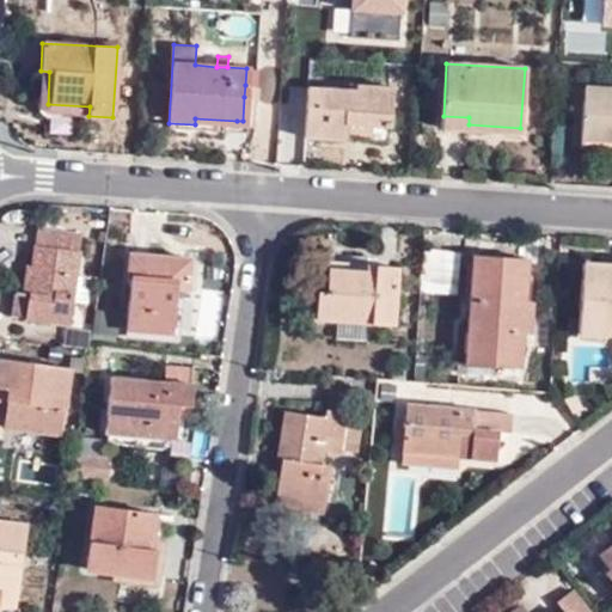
[(49,72),(41,71),(40,104),(42,109),(44,111),(89,116),(90,106),(48,104),(49,72)]
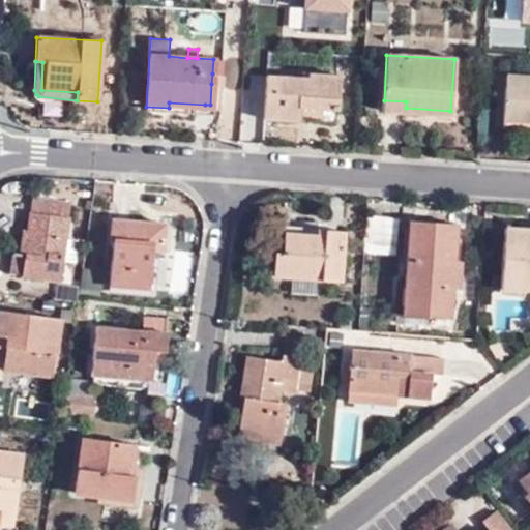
[(298,120),(298,115),(299,107),(323,109),(336,110),(340,75),(310,72),(308,78),(267,75),(264,119),(298,120)]
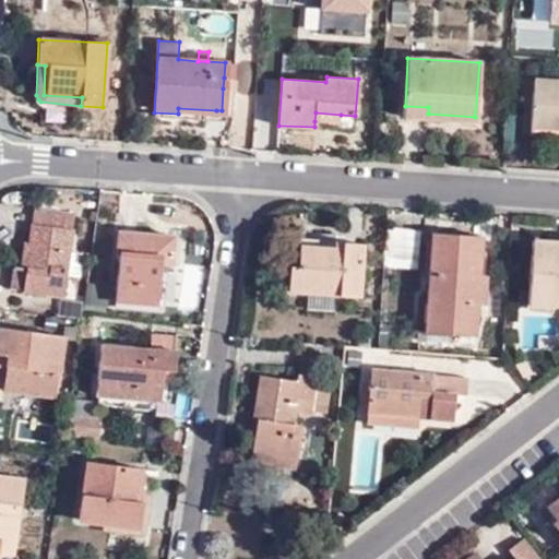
[(224,78),(223,88),(235,90),(236,79),(224,78)]
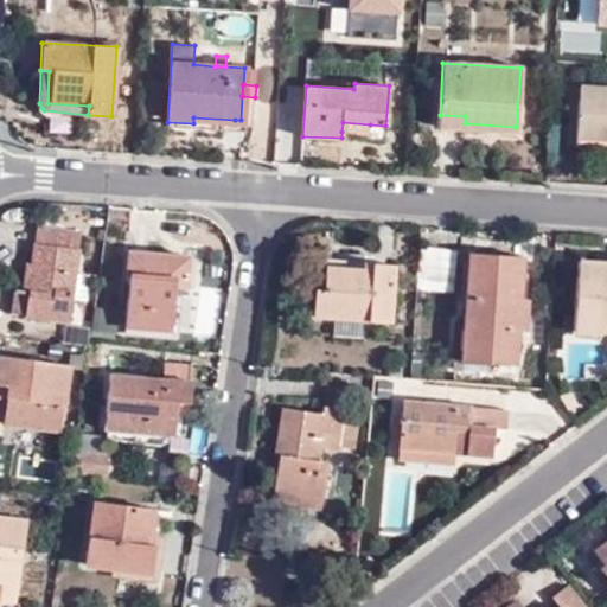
[(577,138),(606,139),(606,88),(579,87),(577,138)]
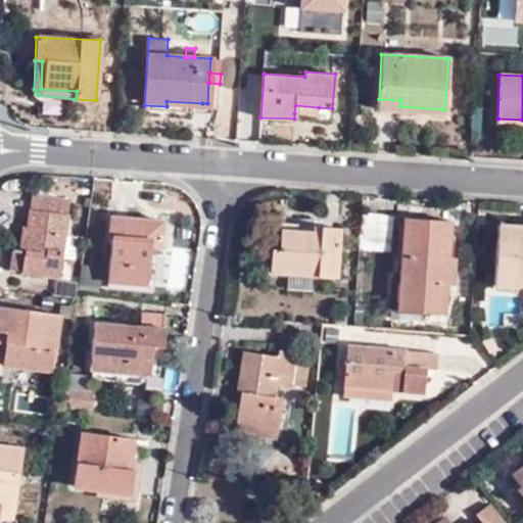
[(400,100),(379,99),(377,111),(444,115),(444,109),(400,106),(400,100)]
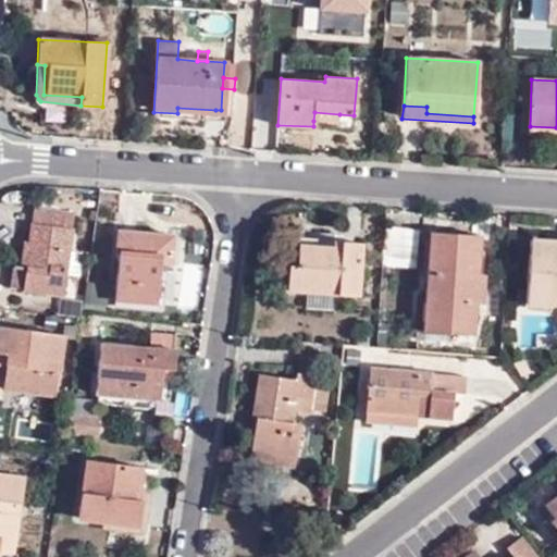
[(177,113),(153,112),(152,123),(215,127),(215,110),(177,108),(177,113)]
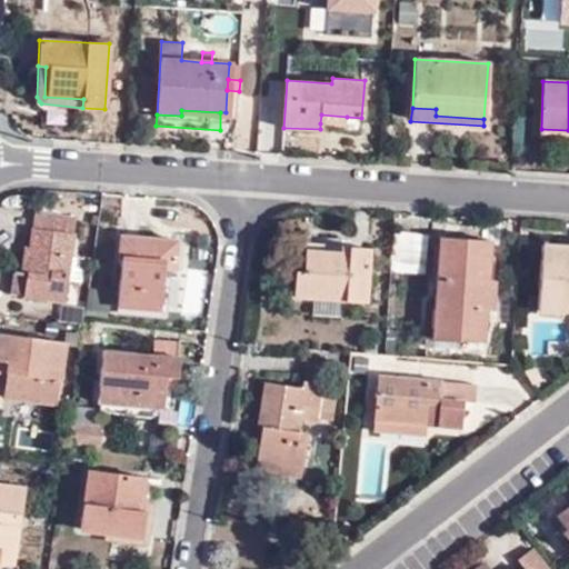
[(321,115),(320,123),(347,125),(347,117),(321,115)]
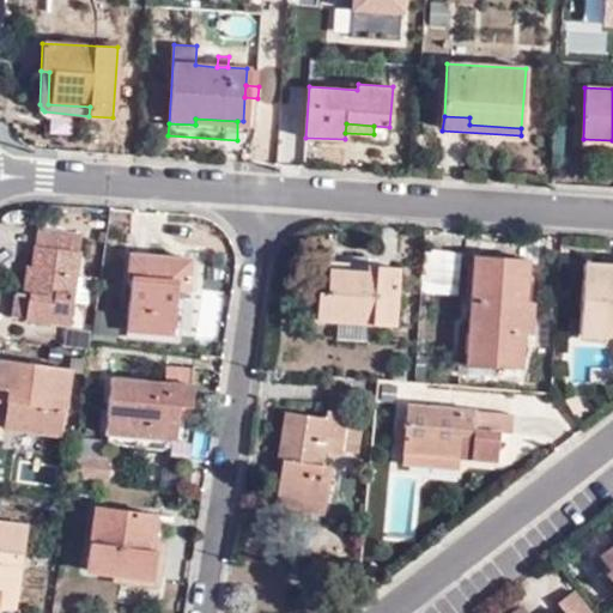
[(612,150),(612,140),(583,139),(582,149),(612,150)]
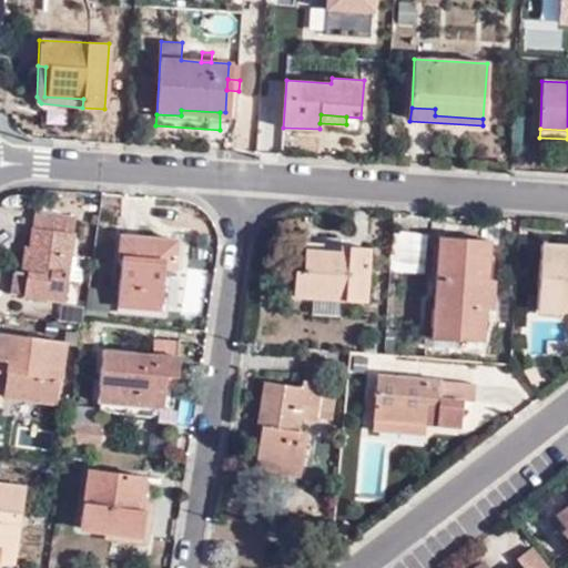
[(29,272),(27,295),(64,301),(67,279),(70,254),(77,215),(37,210),(31,247),(38,247),(34,273),(29,272)]
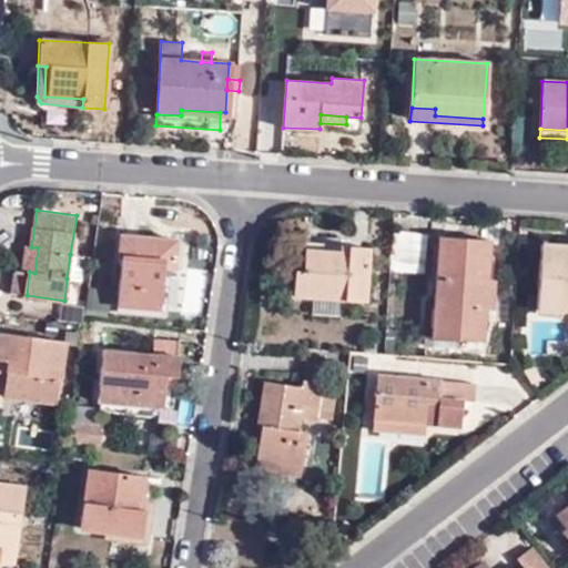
[(164,261),(174,261),(175,241),(120,235),(117,255),(122,256),(119,307),(160,311),(163,269),(164,261)]
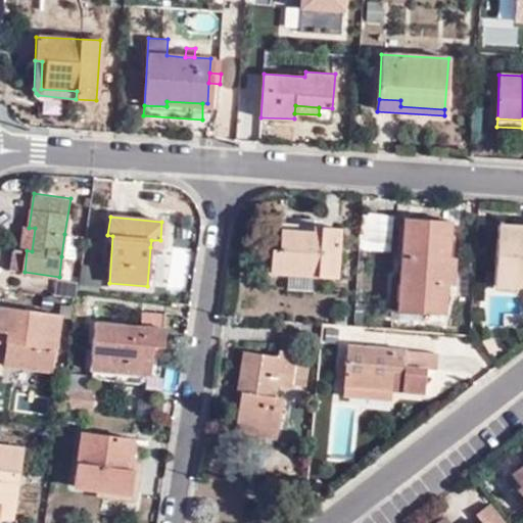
[(445,314),(446,286),(448,257),(450,222),(405,219),(400,279),(392,279),(389,320),(417,322),(417,313),(445,314)]
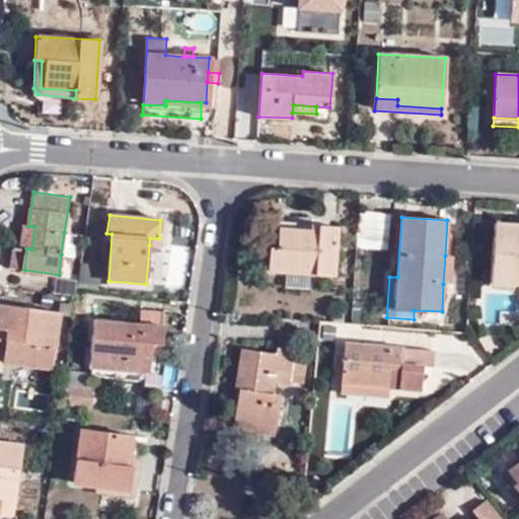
[(492,284),(518,285),(518,224),(495,223),(492,284)]
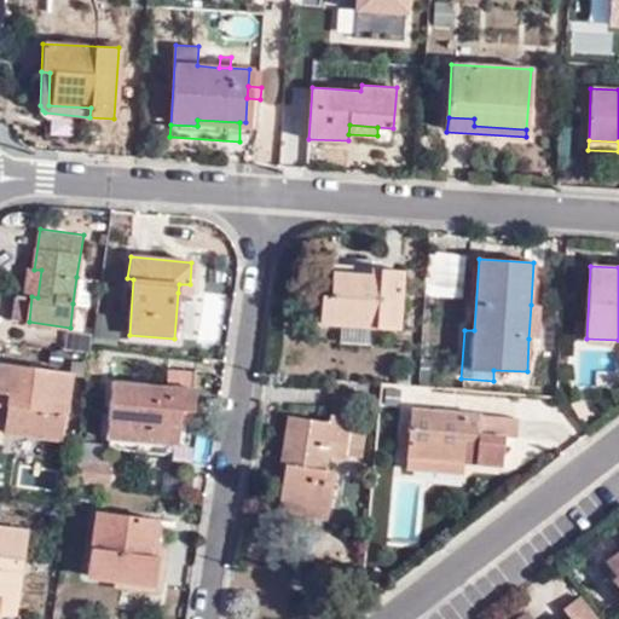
[(12,319),(29,322),(32,296),(38,298),(41,270),(34,270),(27,268),(23,294),(16,294),(12,319)]
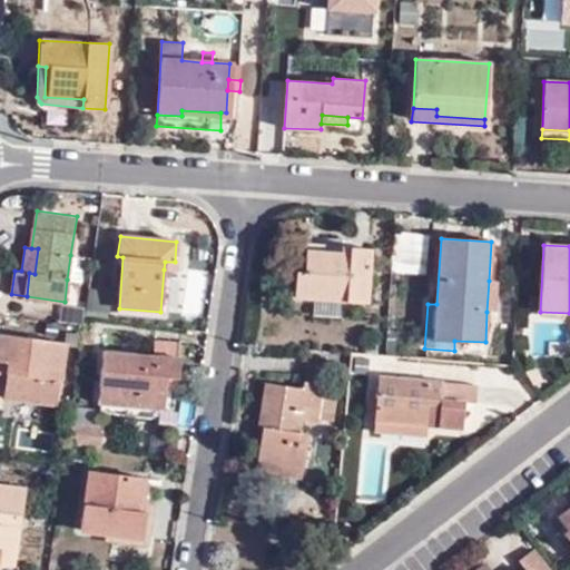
[(372,248),(350,247),(350,255),(340,254),(305,252),(304,271),(296,272),(295,298),(369,305),(372,248)]
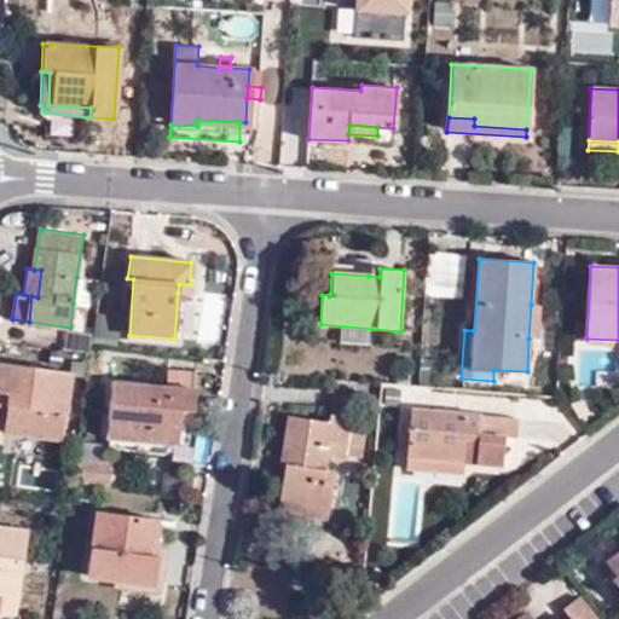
[(76,277),(73,304),(90,306),(92,278),(76,277)]
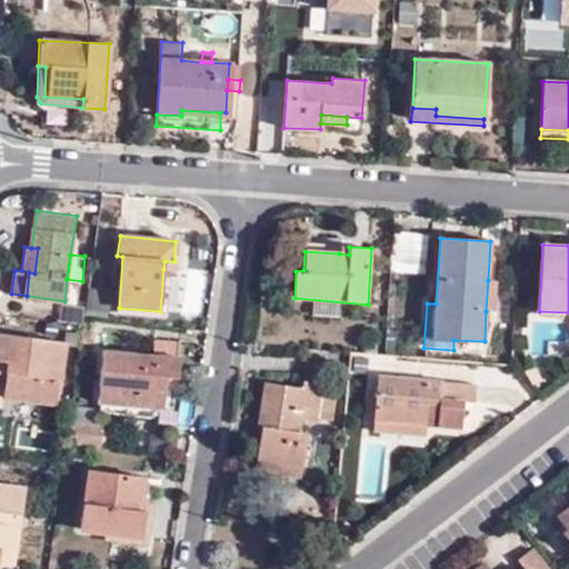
[(173,270),(175,261),(165,261),(163,269),(173,270)]
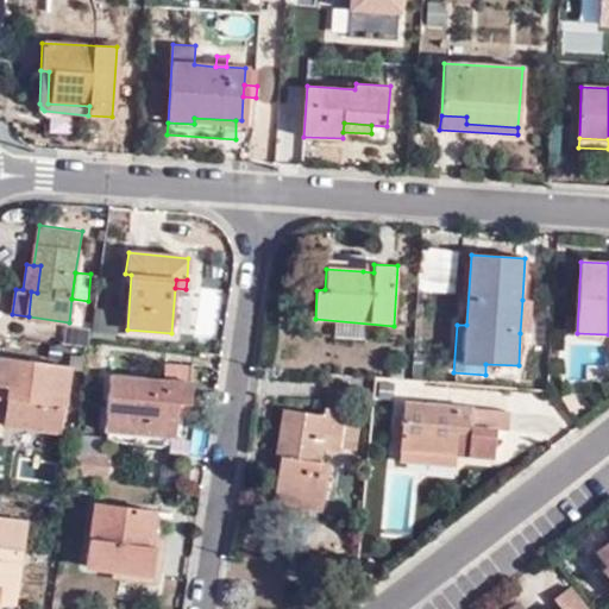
[(522,300),(520,333),(531,333),(532,300),(522,300)]
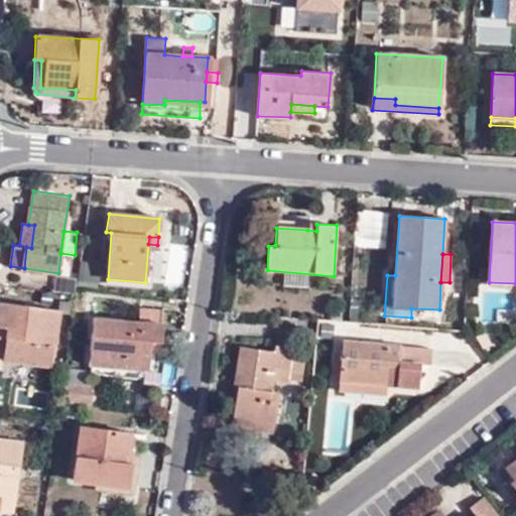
[(74,319),(84,321),(87,302),(76,300),(74,319)]
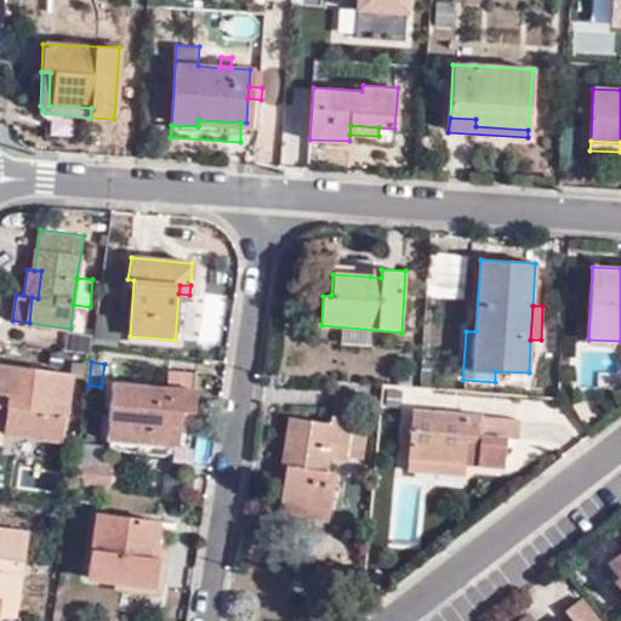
[(0,363),(0,392),(9,393),(7,410),(4,433),(61,440),(69,372),(0,363)]
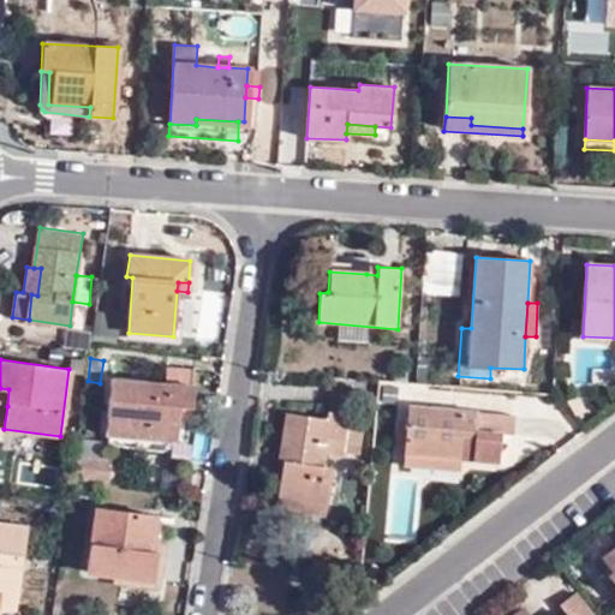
[(177,440),(179,417),(179,406),(191,408),(195,369),(167,366),(166,383),(111,378),(106,434),(177,440)]
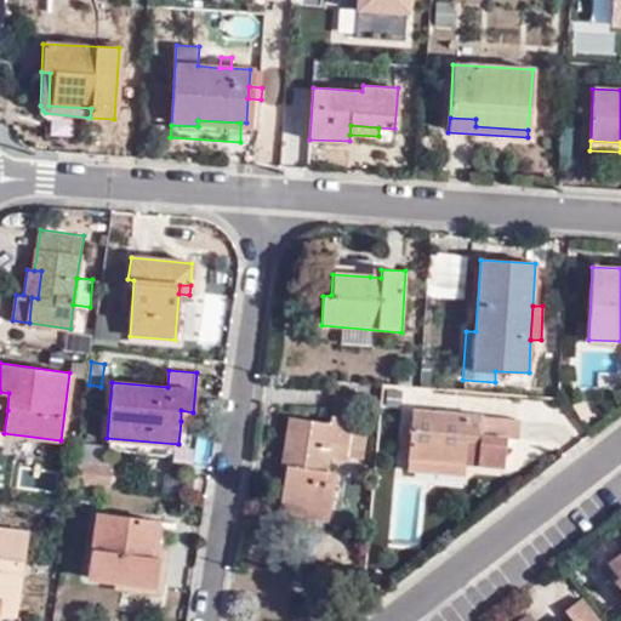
[(336,398),(332,417),(353,420),(355,400),(336,398)]
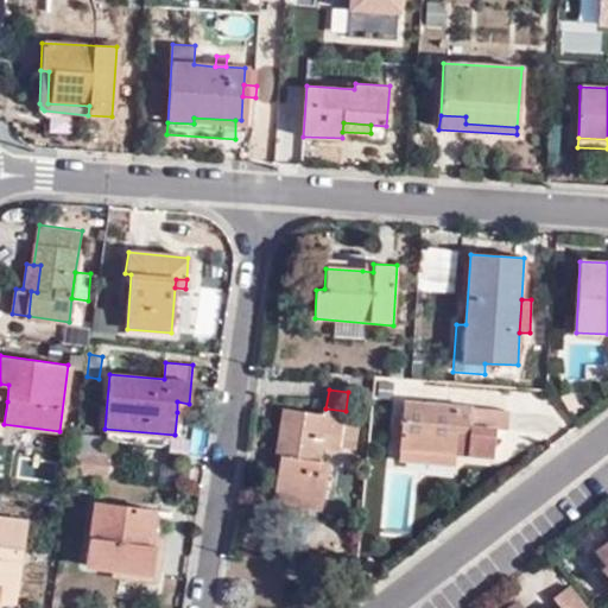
[(406,399),(401,448),(456,455),(492,458),(494,429),(506,430),(507,412),(406,399)]
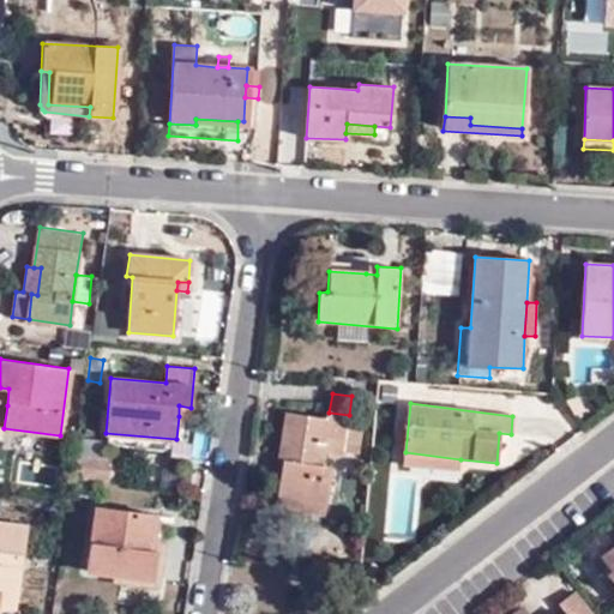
[(179,405),(179,416),(190,417),(191,408),(179,405)]
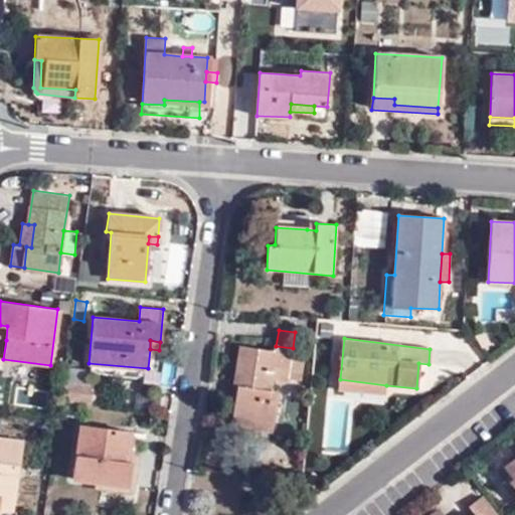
[(293,348),(276,346),(275,352),(239,347),(231,397),(235,398),(233,417),(275,424),(280,392),(271,391),(273,380),(288,382),(288,381),(292,349),(293,348)]
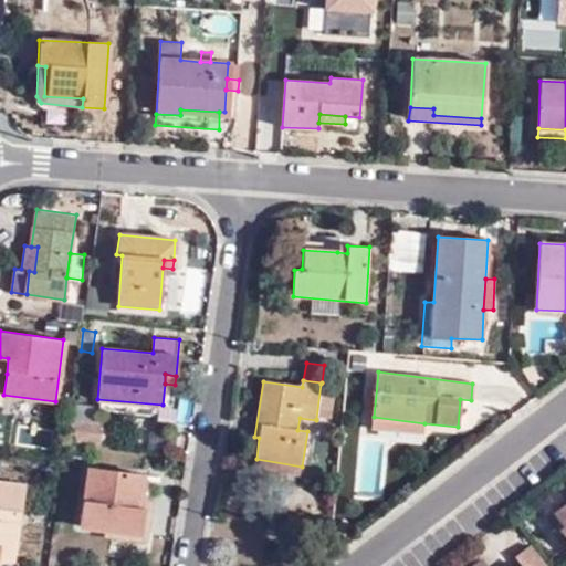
[(337,386),(321,384),(316,419),(333,420),(337,386)]
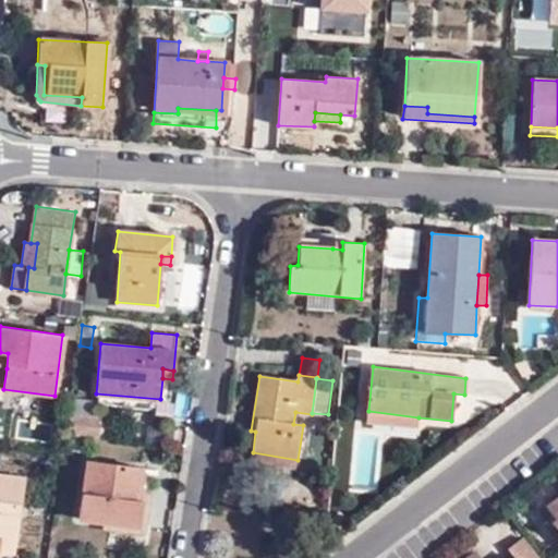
[(419,417),(368,411),(367,423),(417,428),(419,417)]
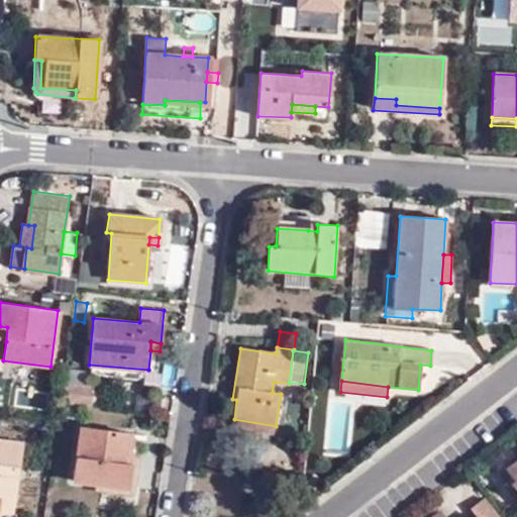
[(276,426),(234,419),(232,428),(274,435),(276,426)]
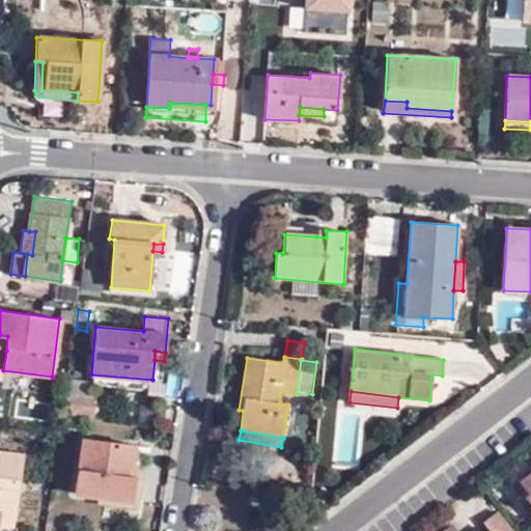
[(77,496),(131,502),(134,476),(130,475),(133,444),(84,438),(77,496)]
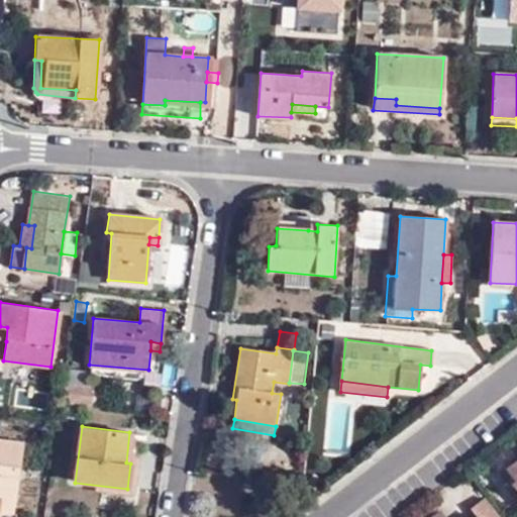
[(18,440),(0,437),(0,511),(11,513),(18,440)]
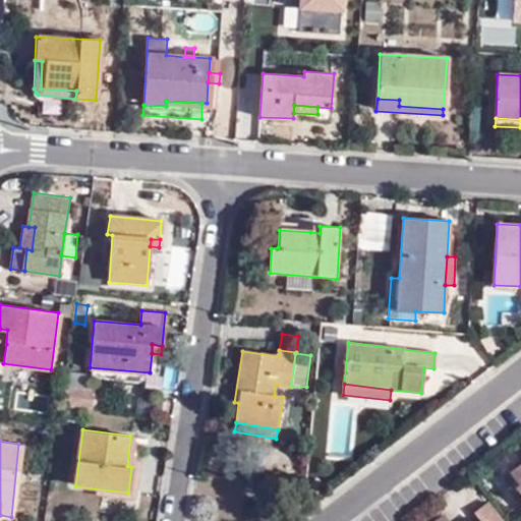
[(520,461),(508,471),(517,483),(516,486),(520,493),(520,461)]
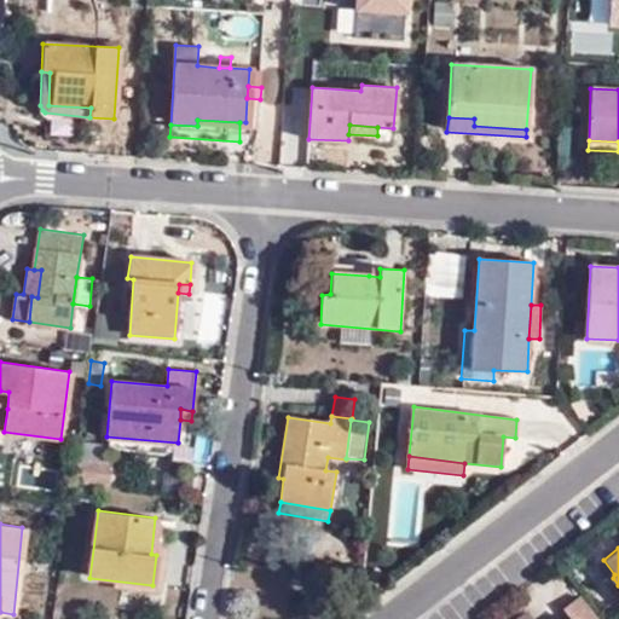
[(601,618),(582,594),(565,609),(571,618),(601,618)]
